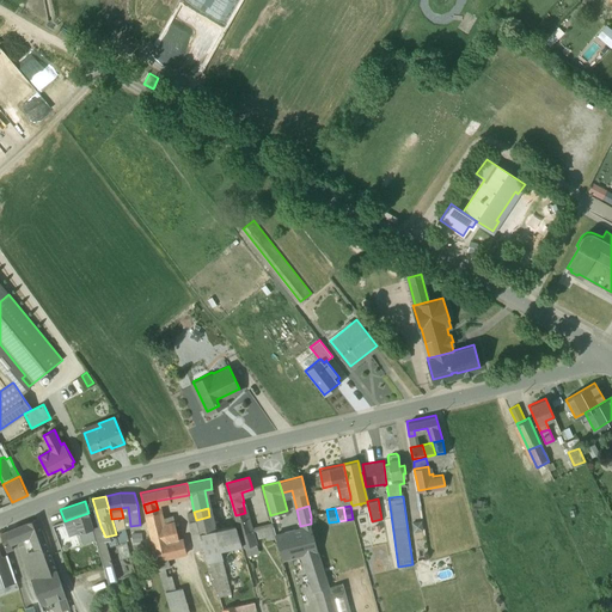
[(158,509),(146,513),(148,520),(159,518),(158,509)]
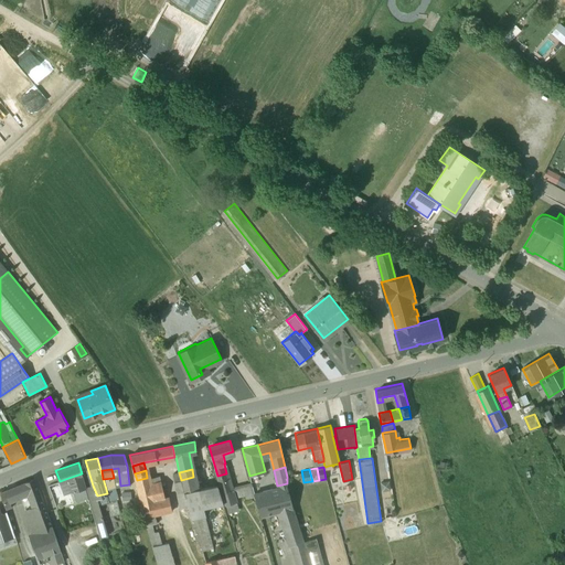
[(226,473),(217,476),(225,503),(236,501),(228,472),(226,473)]
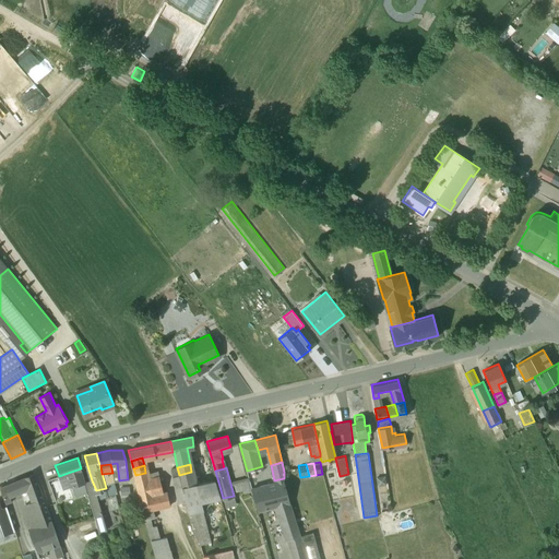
[(81,468),(68,473),(72,485),(84,480),(81,468)]
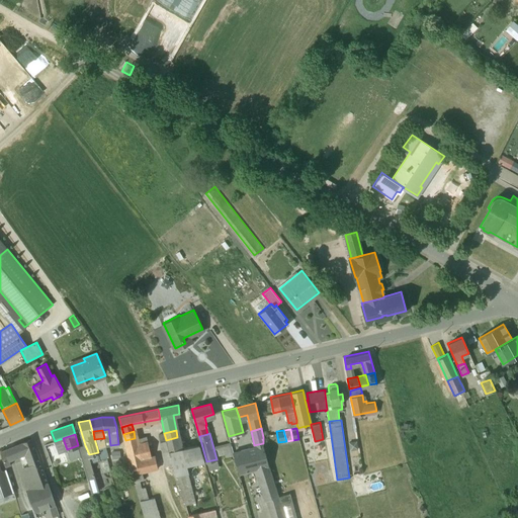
[(177,437),(166,440),(172,460),(194,456),(202,454),(199,442),(179,447),(177,437)]
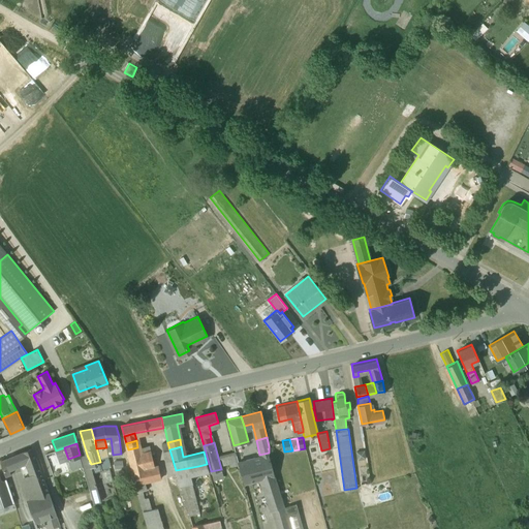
[(32,447),(5,459),(9,468),(20,464),(31,498),(49,492),(40,468),(32,447)]
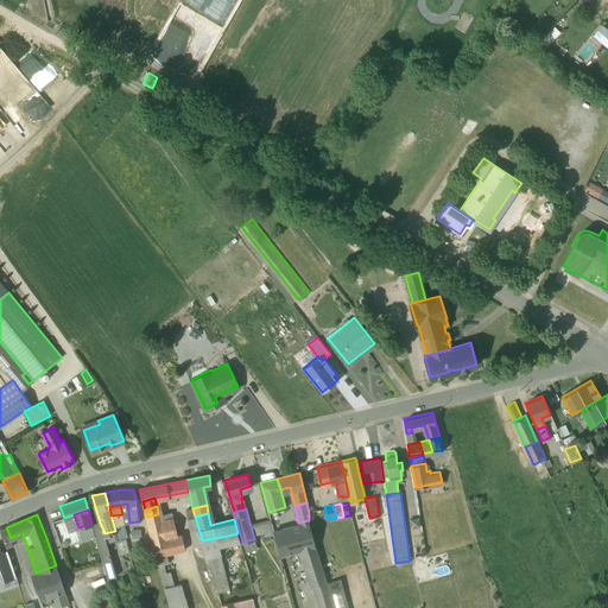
[(122,514),(111,515),(114,526),(124,523),(122,514)]
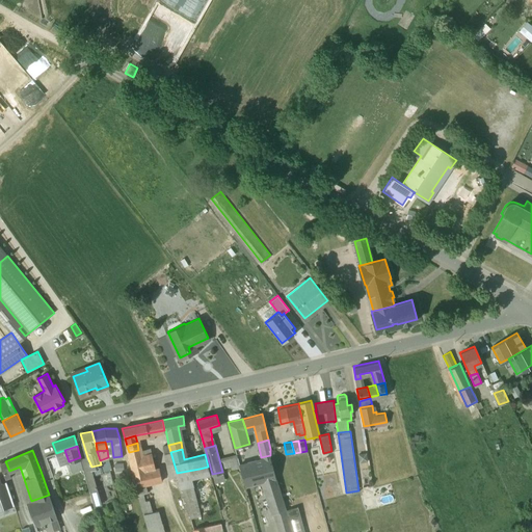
[(138,450),(129,452),(133,472),(150,469),(155,468),(153,458),(152,455),(152,452),(139,454),(138,450)]
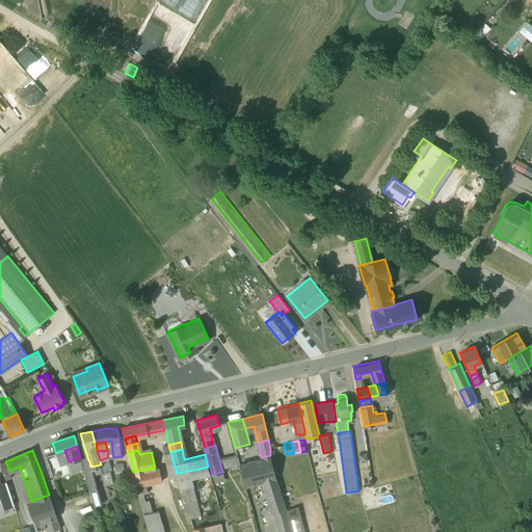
[(236,455),(229,456),(232,468),(239,466),(236,455)]
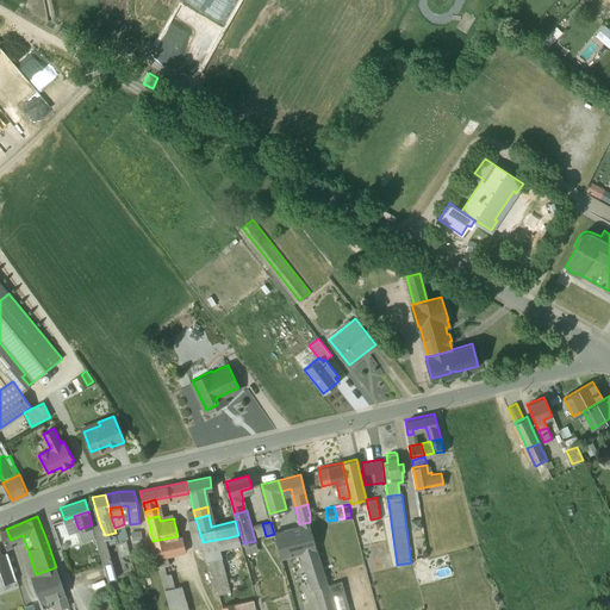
[(299,524),(282,529),(274,531),(281,556),(290,554),(300,552),(316,548),(310,522),(299,524)]
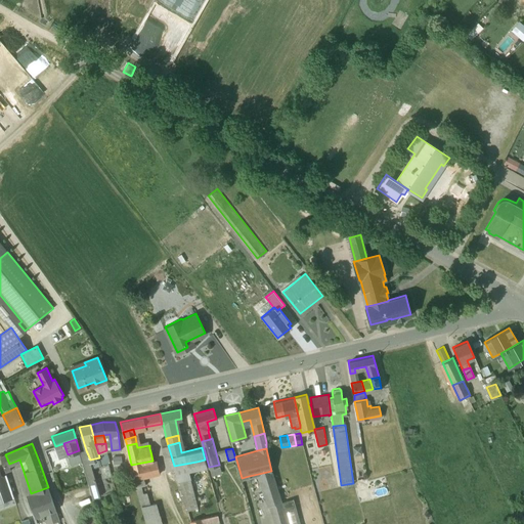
[(79,450),(68,454),(70,465),(82,462),(79,451),(79,450)]
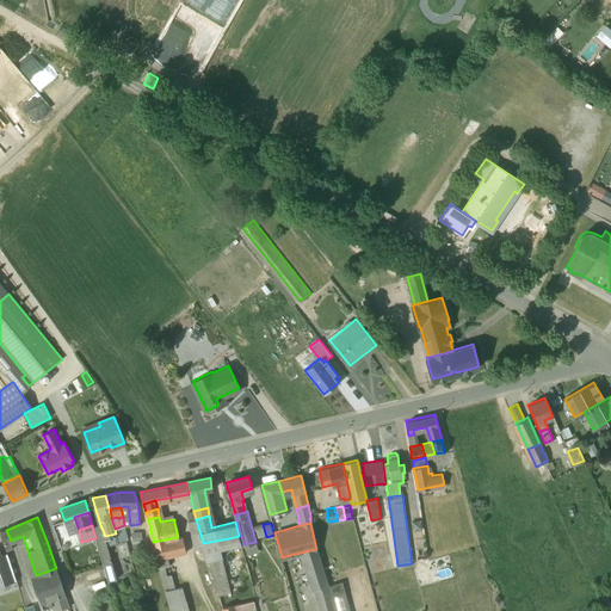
[(105,536),(100,525),(92,526),(96,538),(103,561),(111,559),(105,536)]
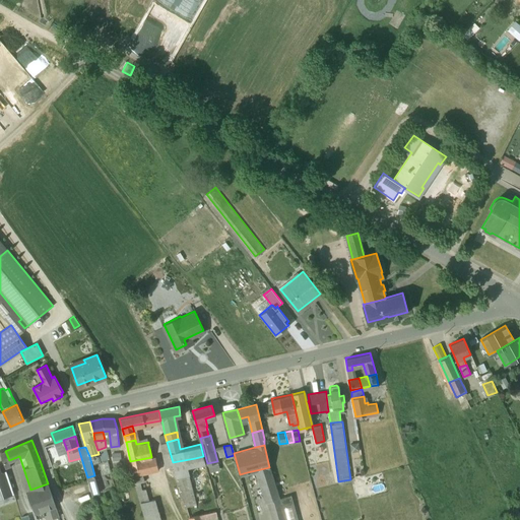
[(5,451),(0,452),(4,462),(9,460),(5,451)]
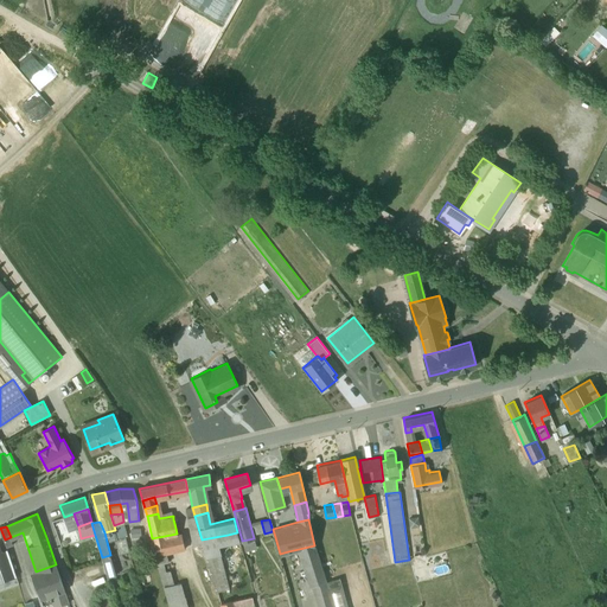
[(197,528),(191,530),(193,544),(202,543),(197,528)]
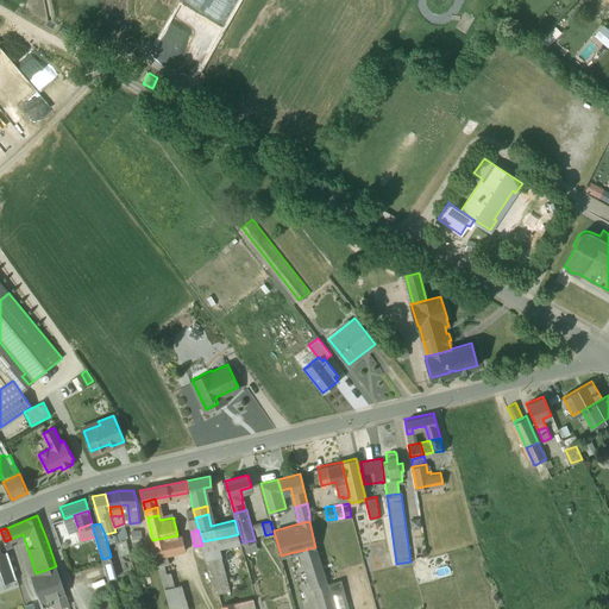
[(152,540),(151,540),(155,557),(165,553),(184,548),(182,534),(177,535),(171,537),(152,540)]
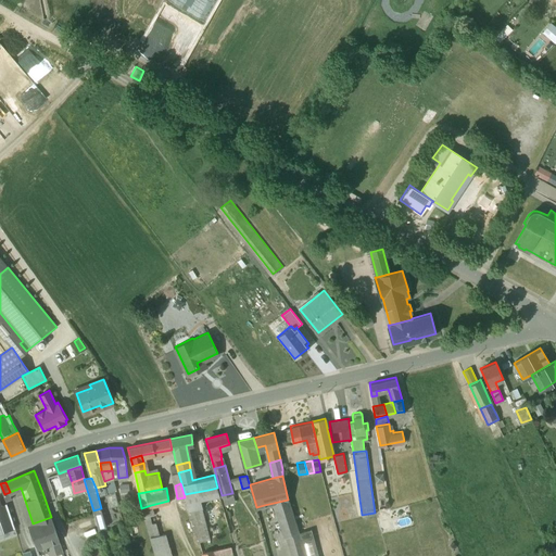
[(209,490),(185,494),(187,501),(211,495),(209,490)]
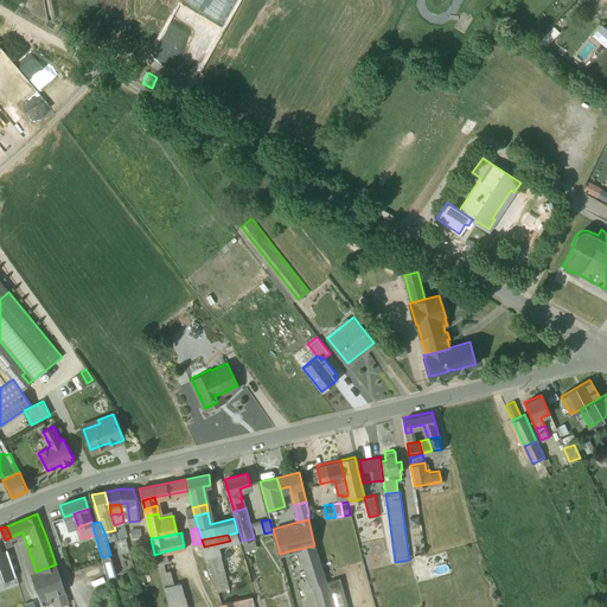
[(254,538),(242,541),(244,549),(256,545),(254,538)]
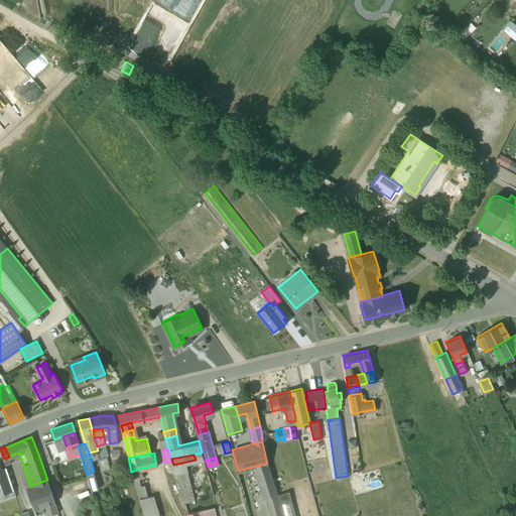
[(267,464),(254,467),(264,497),(266,497),(270,515),(282,515),(281,509),(278,499),(278,498),(277,493),(267,464)]
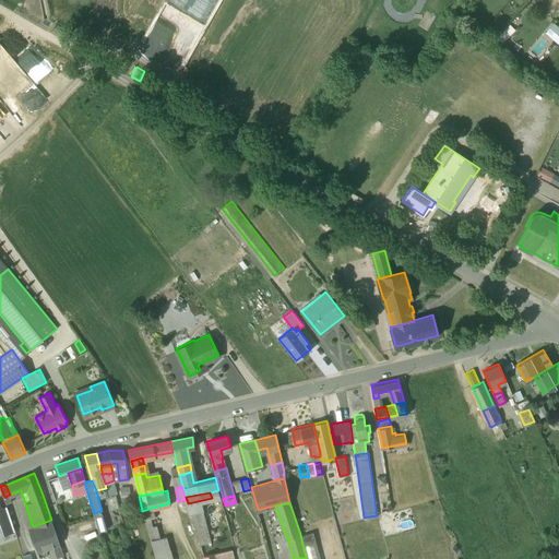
[(0,534),(15,530),(8,507),(1,509),(0,506),(0,534)]
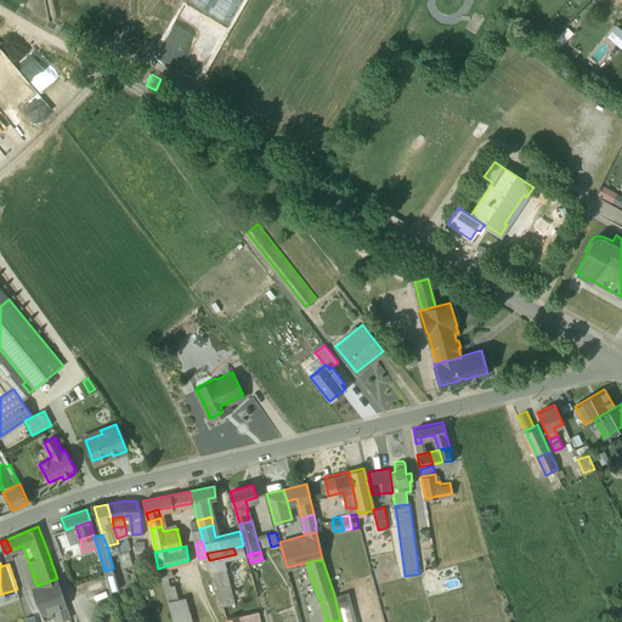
[(169,565),(158,569),(168,600),(177,597),(169,565)]
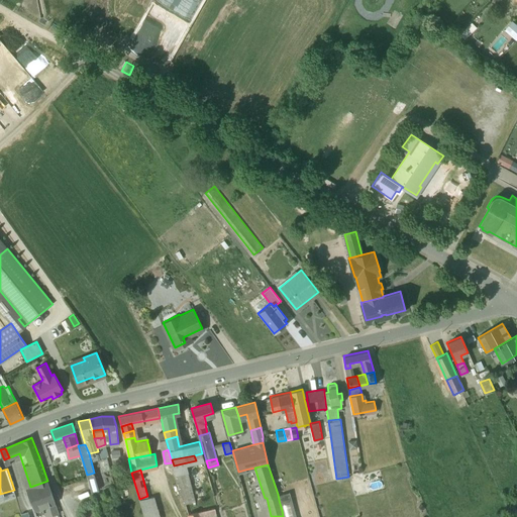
[(187,471),(177,473),(183,494),(186,502),(195,500),(187,471)]
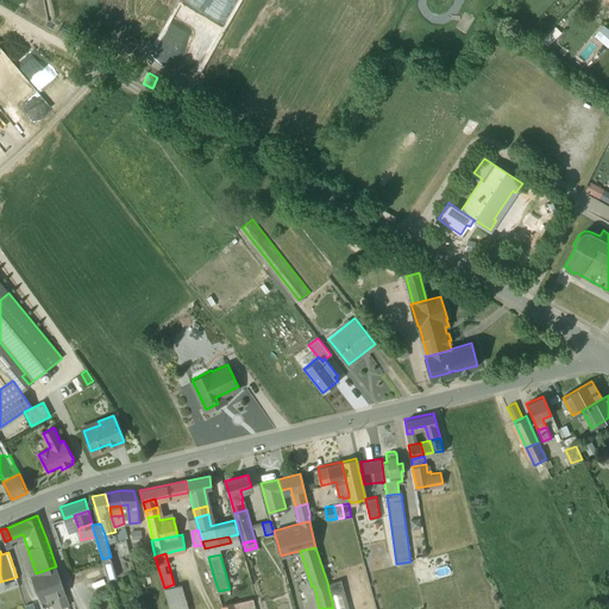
[(115,575),(111,557),(102,559),(107,577),(115,575)]
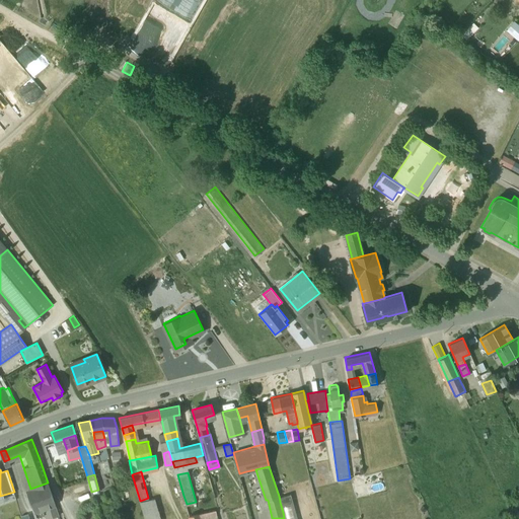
[(30,489),(27,490),(34,511),(44,508),(55,504),(48,483),(30,489)]
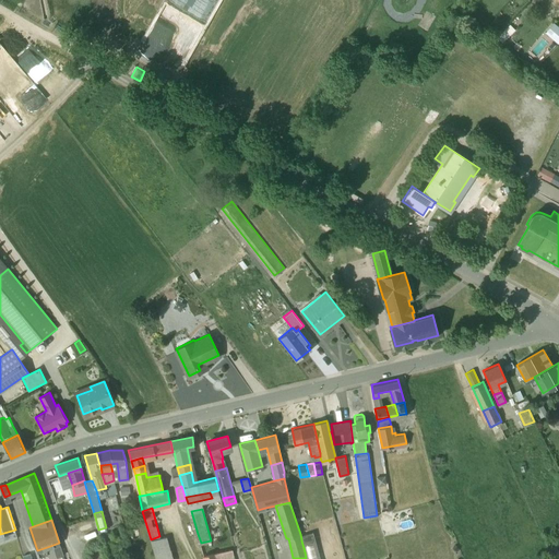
[(312,531),(300,534),(301,539),(301,540),(314,537),(312,531)]
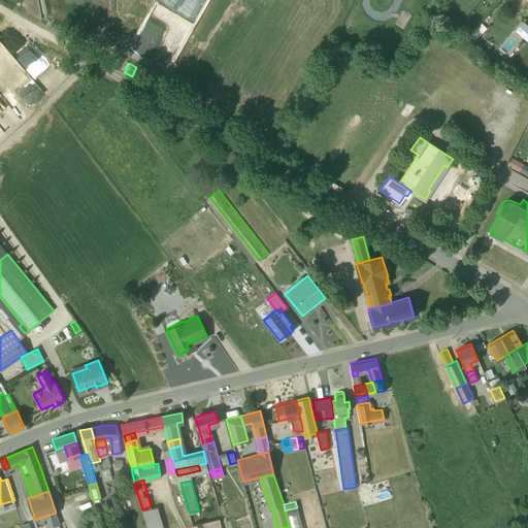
[(302,527),(297,507),(285,510),(288,521),(289,527),(302,527)]
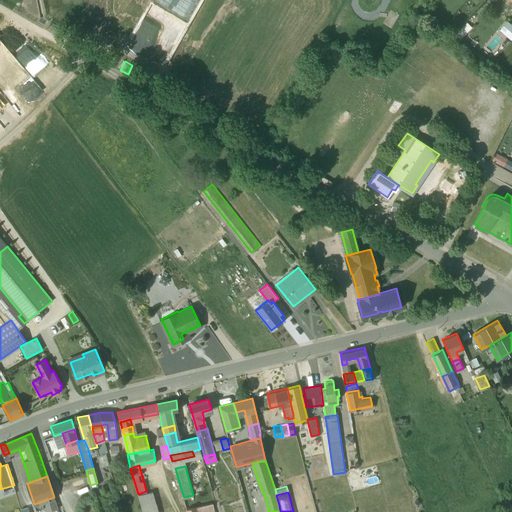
[(158,511),(153,494),(139,497),(142,511),(158,511)]
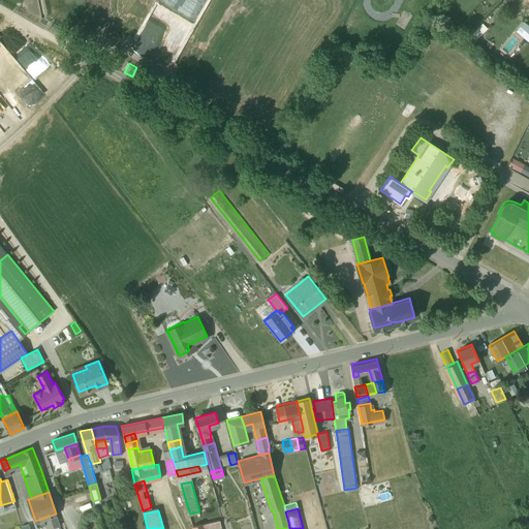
[(56,514),(44,518),(48,528),(59,524),(56,514)]
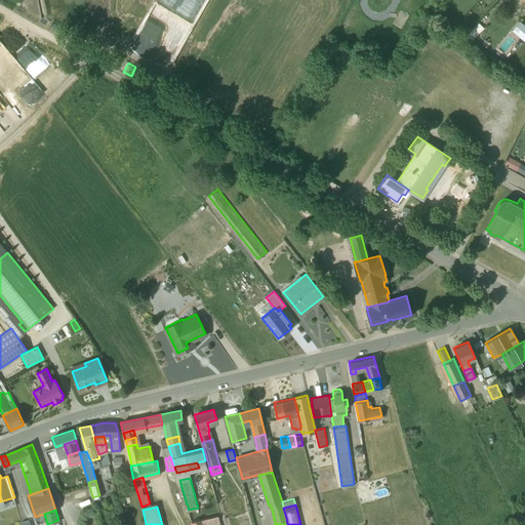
[(217,515),(201,519),(202,523),(218,519),(217,515)]
